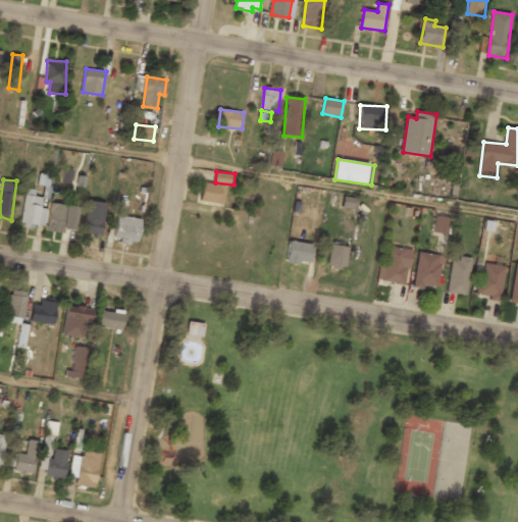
[(202,201),(225,204),(227,185),(204,183),(202,201)]
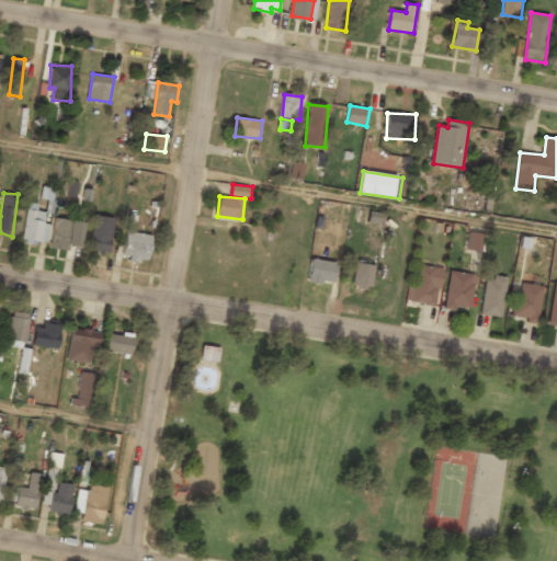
[(23,241),(31,201),(54,206),(47,248),(23,241)]
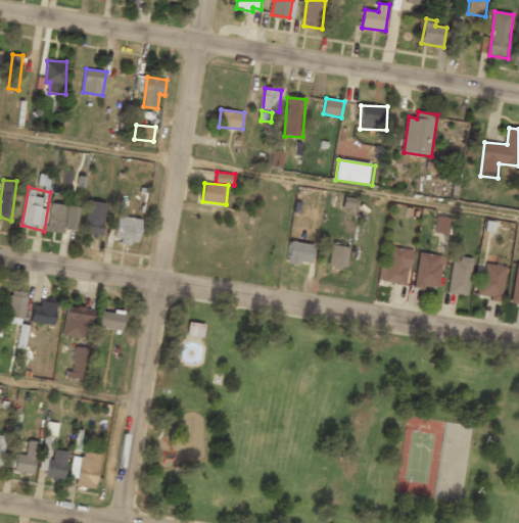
[(85,235),(90,201),(107,203),(102,236),(85,235)]
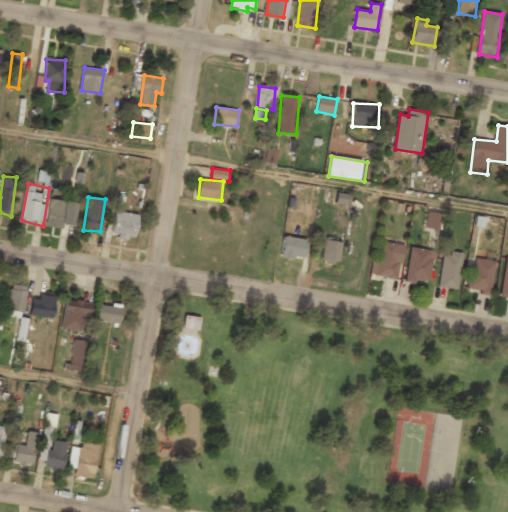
[(47,224),(71,228),(74,202),(50,198),(47,224)]
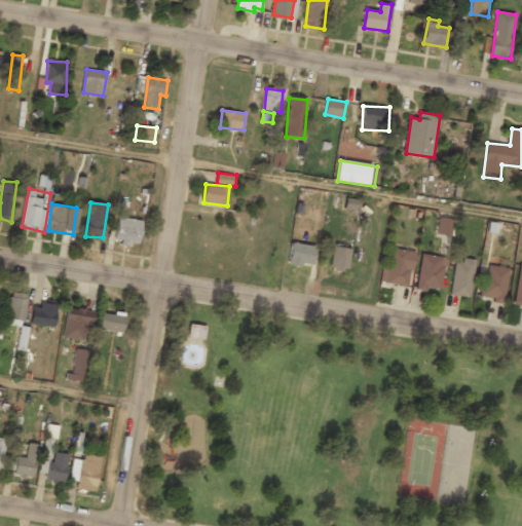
[(139,250),(115,247),(120,213),(145,216),(139,250)]
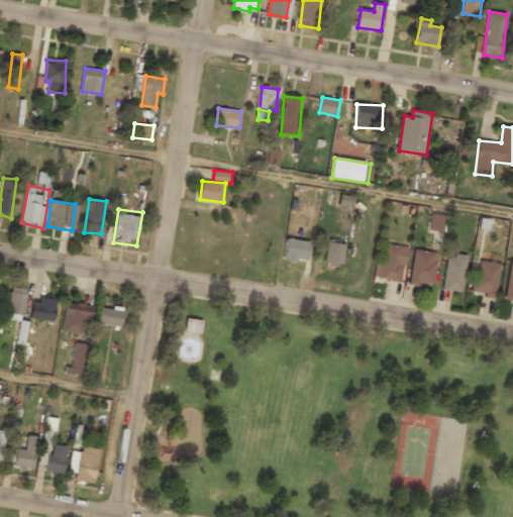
[(446,215),(433,214),(431,230),(445,232),(446,215)]
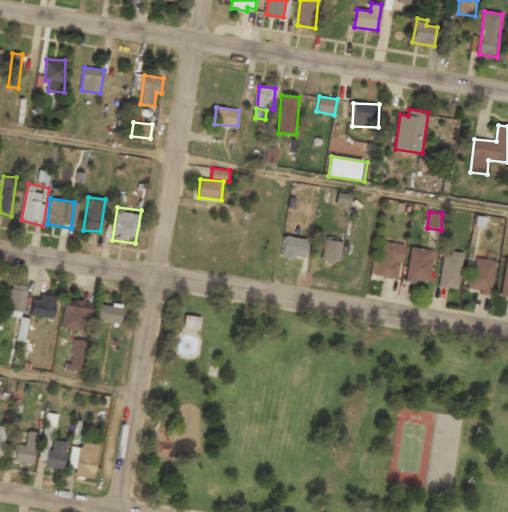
[(305,259),(308,240),(285,236),(282,256),(305,259)]
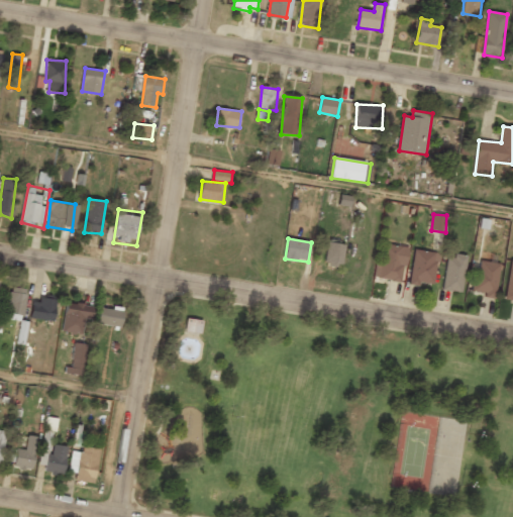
[(346,244),(329,242),(326,265),(342,268),(346,244)]
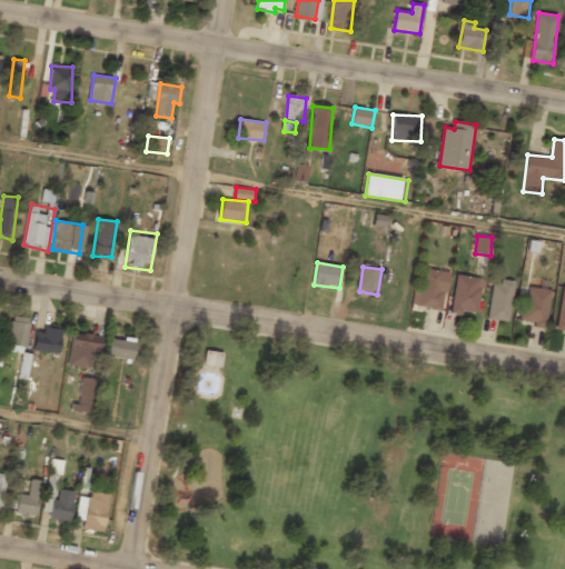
[(422,288),(417,288),(413,305),(444,311),(452,272),(426,268),(422,288)]
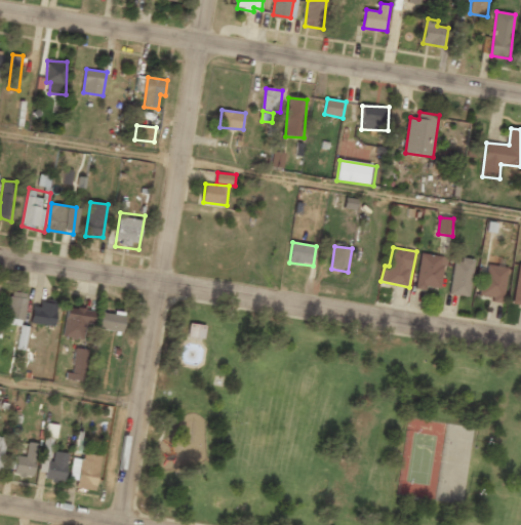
[(418,287),(443,289),(446,256),(422,253),(418,287)]
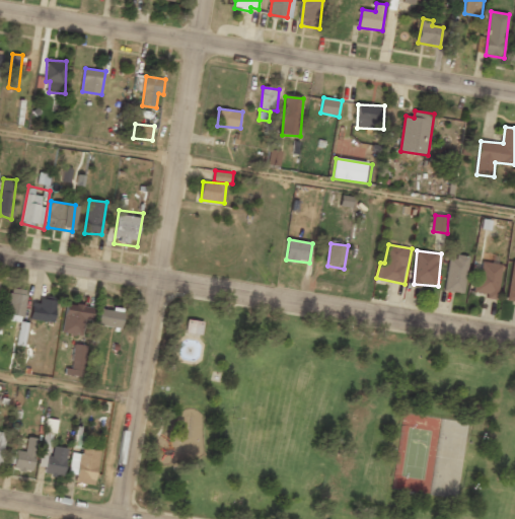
[(469,257),(450,255),(446,291),(466,293),(469,257)]
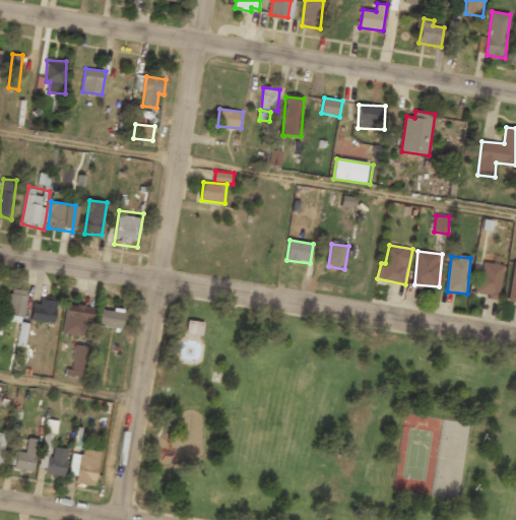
[(499,298),(505,265),(482,261),(476,294),(499,298)]
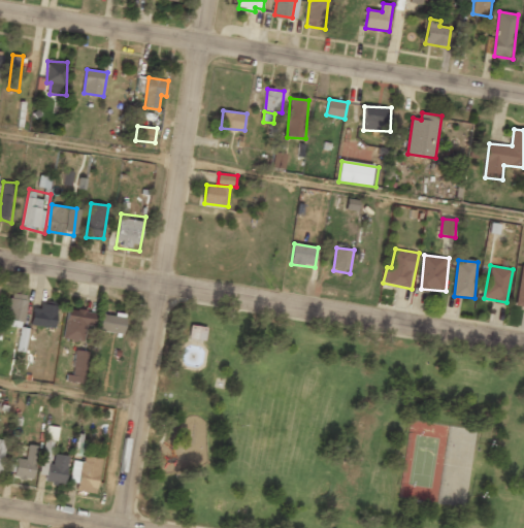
[(30,295),(13,293),(8,319),(26,322),(30,295)]
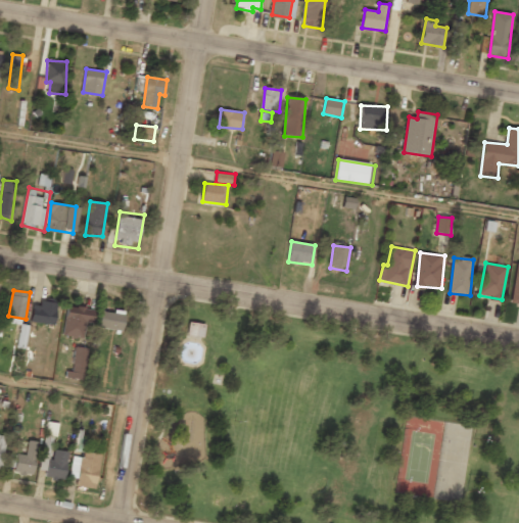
[(42,305),(34,305),(33,323),(57,324),(58,302),(42,301),(42,305)]
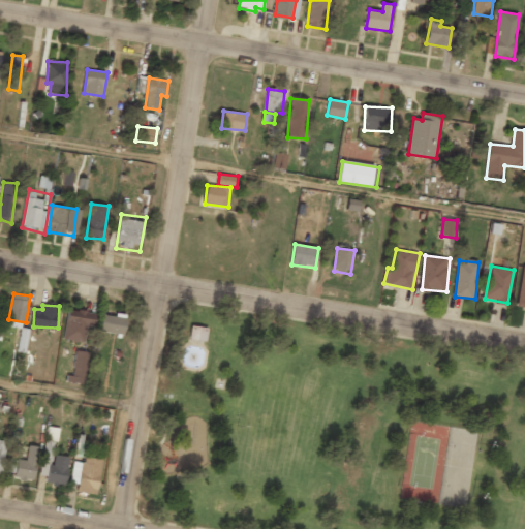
[(96,327),(97,312),(68,310),(65,340),(86,342),(88,325),(96,327)]
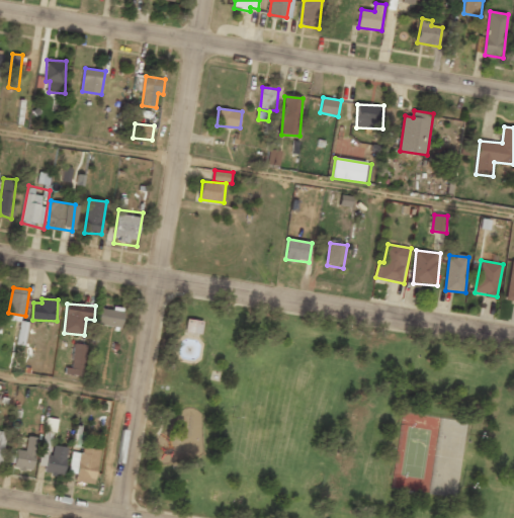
[(101,308),(99,325),(123,327),(124,310),(101,308)]
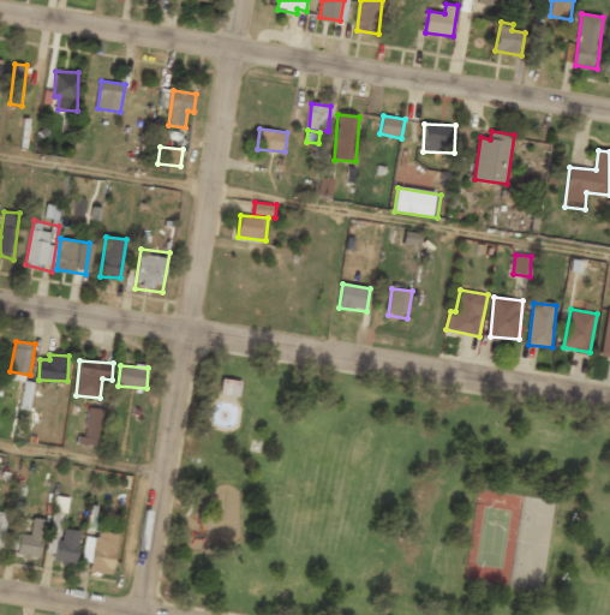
[(223,377),(221,393),(240,396),(241,380),(223,377)]
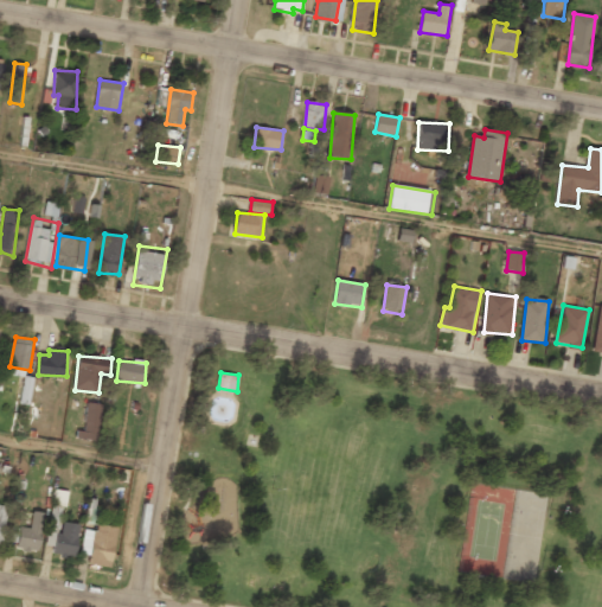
[(84,439),(98,440),(103,404),(88,402),(84,439)]
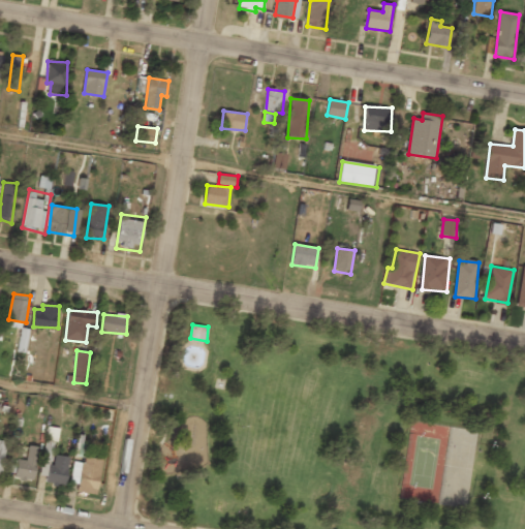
[(0,474),(3,475),(8,441),(0,439),(0,474)]
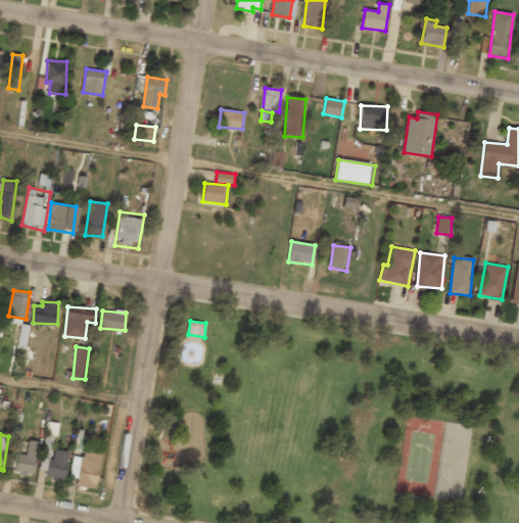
[(18,454),(15,473),(36,475),(40,441),(30,440),(28,455),(18,454)]
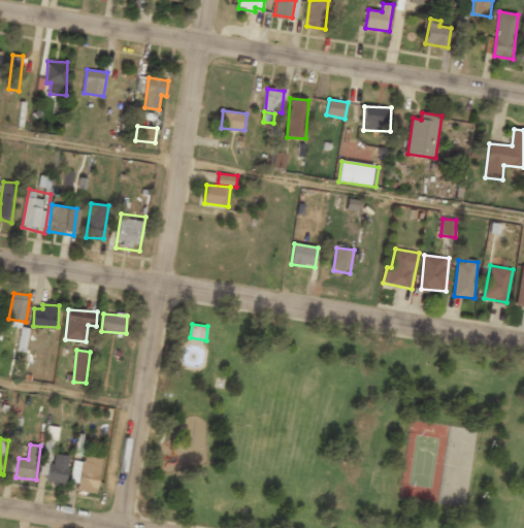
[(70,456),(57,454),(56,464),(50,463),(47,482),(66,485),(70,456)]
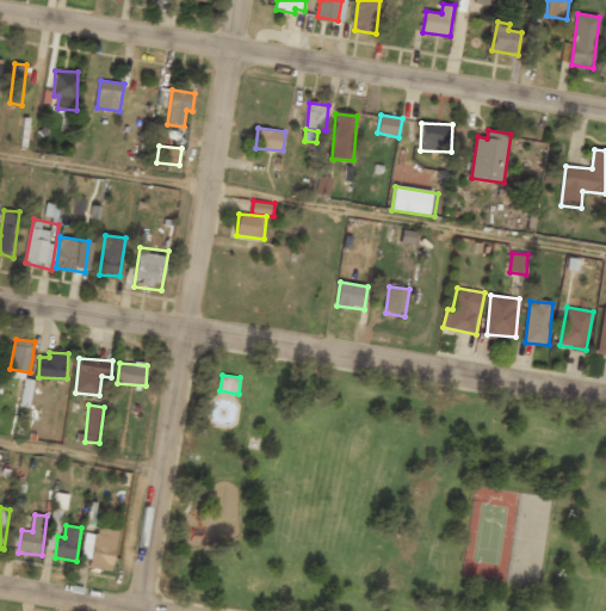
[(99,534),(86,534),(84,559),(92,559),(91,568),(115,571),(118,530),(99,528),(99,534)]
